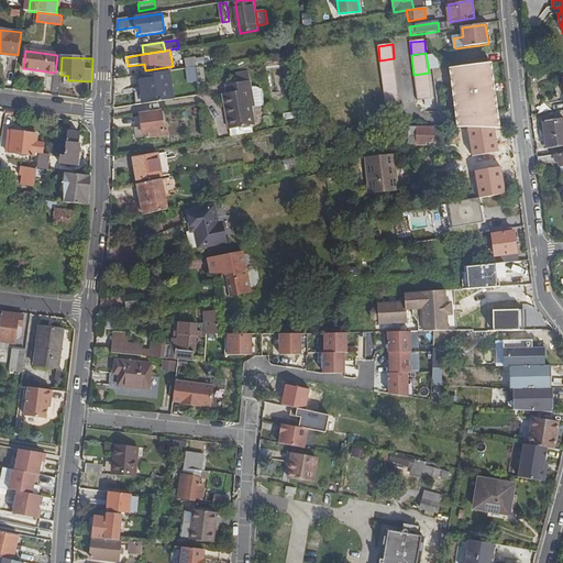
[(185,59),(187,68),(196,67),(205,66),(203,58),(196,59),(196,57),(185,59)]
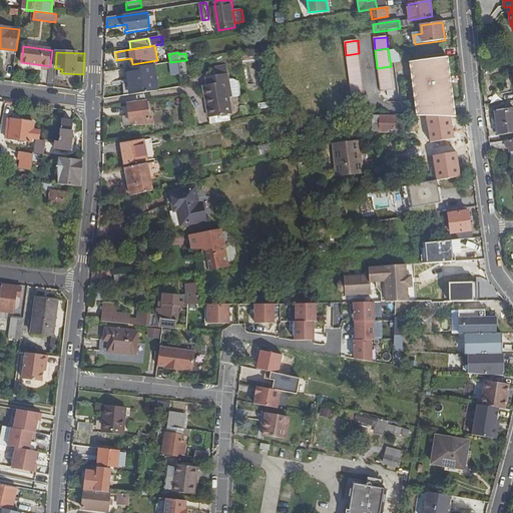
[(359,53),(346,55),(348,72),(361,70),(359,53)]
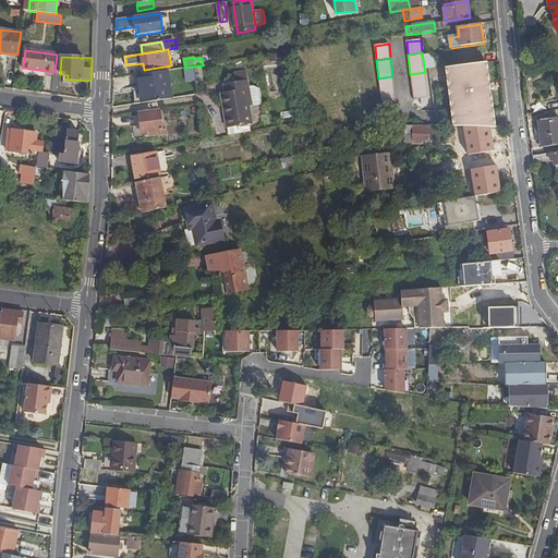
[(494,116),(486,63),(445,69),(451,113),(469,114),(470,112),(475,111),(475,117),(494,116)]
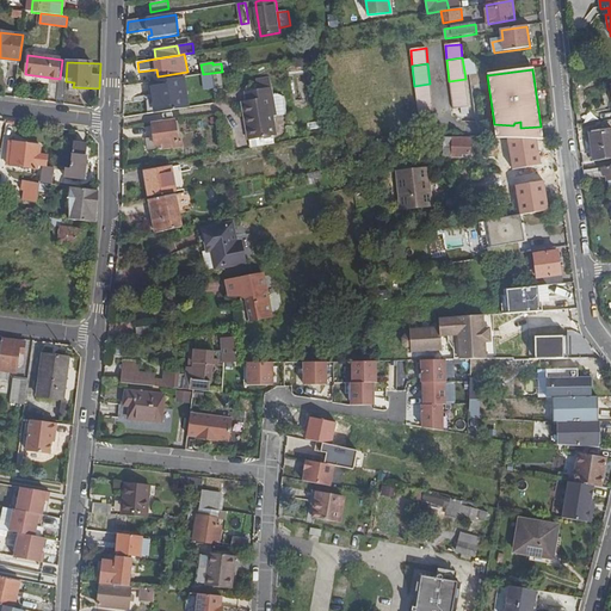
[(147,99),(149,115),(187,109),(183,78),(152,82),(154,98),(147,99)]
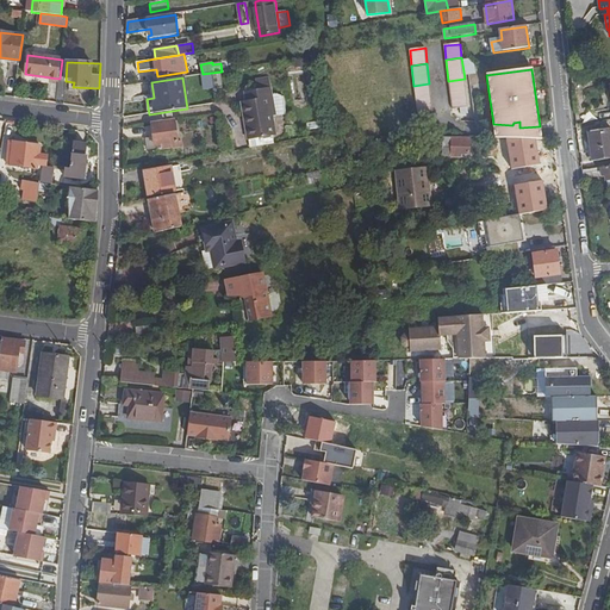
[(257,88),(272,86),(271,79),(256,81),(257,88)]
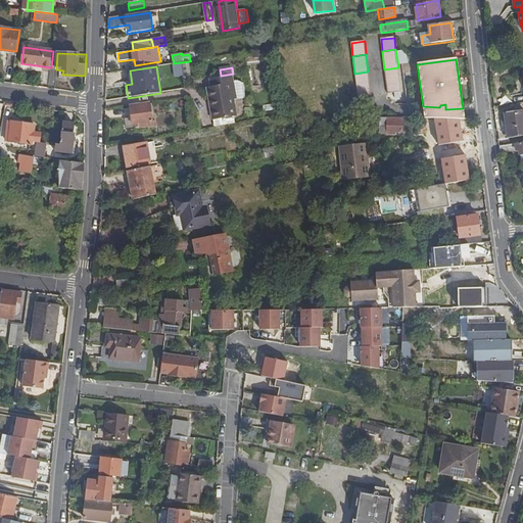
[(398,67),(384,69),(387,87),(399,84),(398,67)]
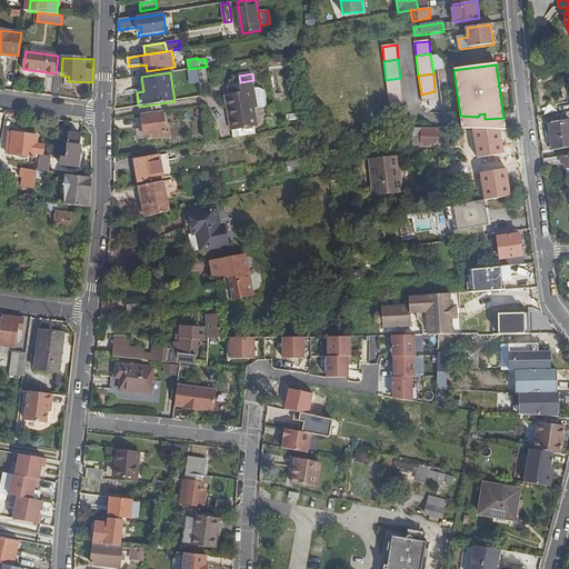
[(386,80),(389,100),(403,97),(400,78),(386,80)]
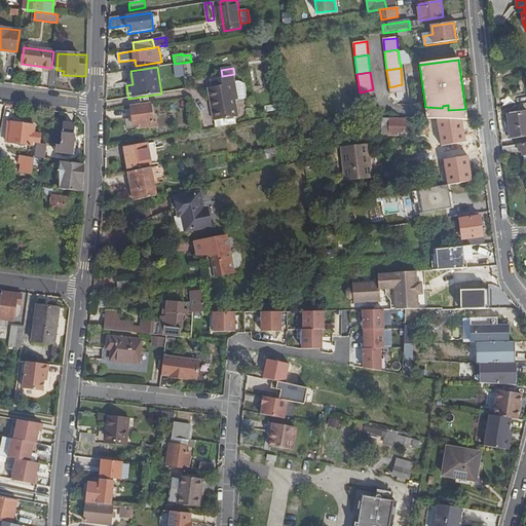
[(212,105),(215,127),(236,123),(235,117),(237,117),(235,101),(247,99),(245,84),(238,81),(235,82),(234,74),(222,76),(223,77),(212,79),(213,87),(211,87),(214,105),(212,105)]
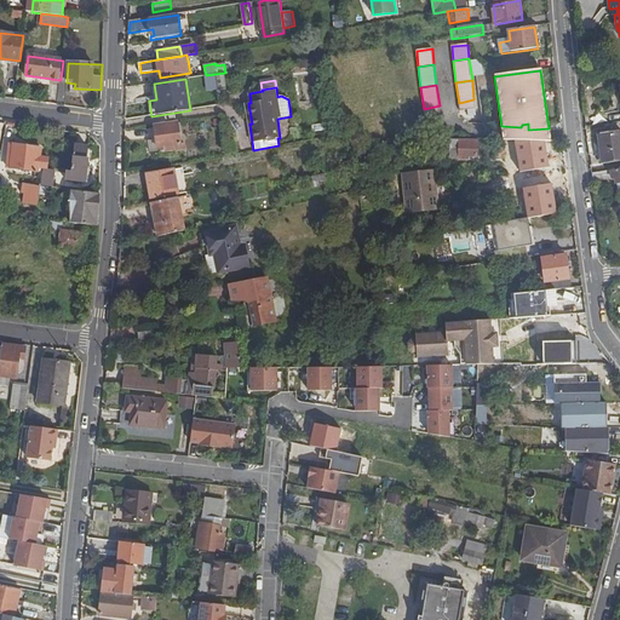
[(474,99),(459,103),(459,112),(476,109),(474,99)]
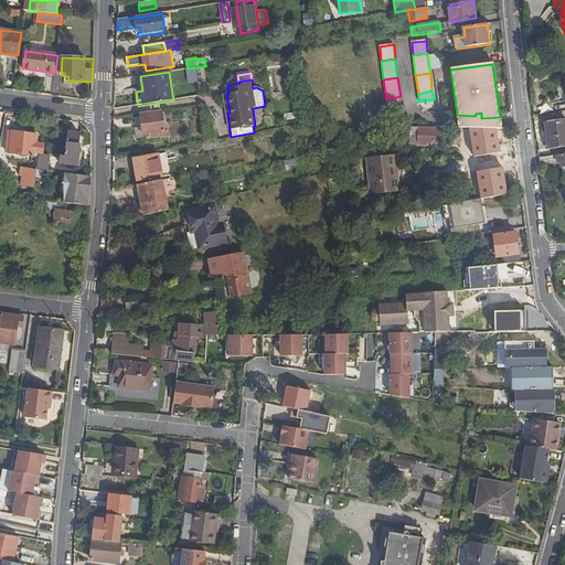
[(401,96),(386,99),(386,106),(401,104),(401,96)]
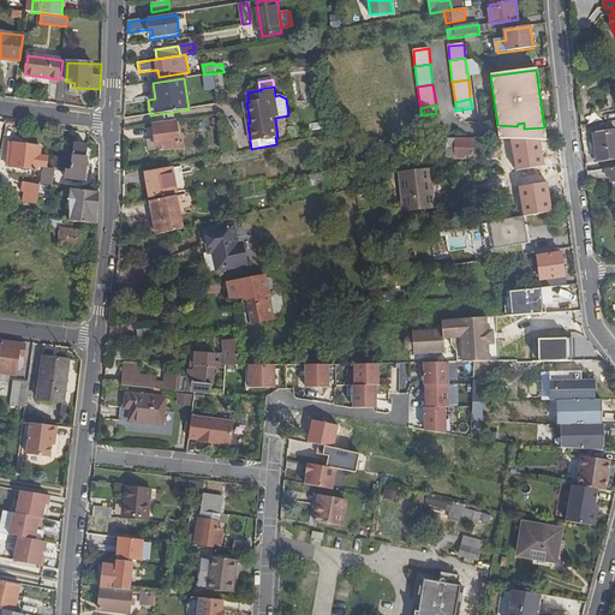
[(180,142),(178,121),(154,125),(154,127),(157,150),(166,149),(174,148),(174,150),(184,149),(183,142),(180,142)]
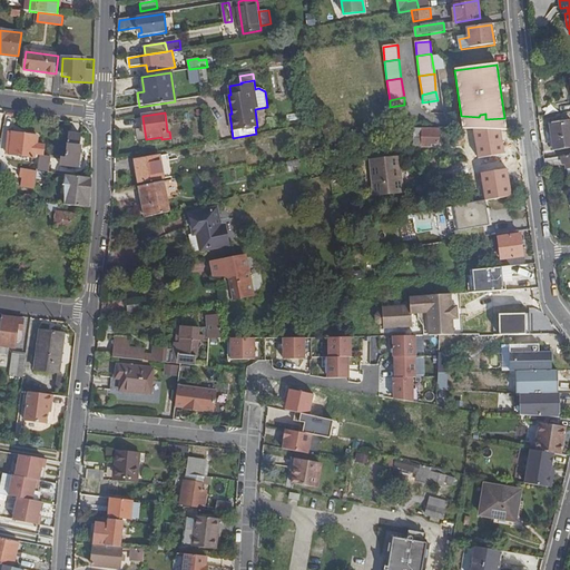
[(501,130),(507,130),(504,118),(485,119),(485,114),(480,115),(479,117),(461,116),(463,129),(473,129),(501,130)]
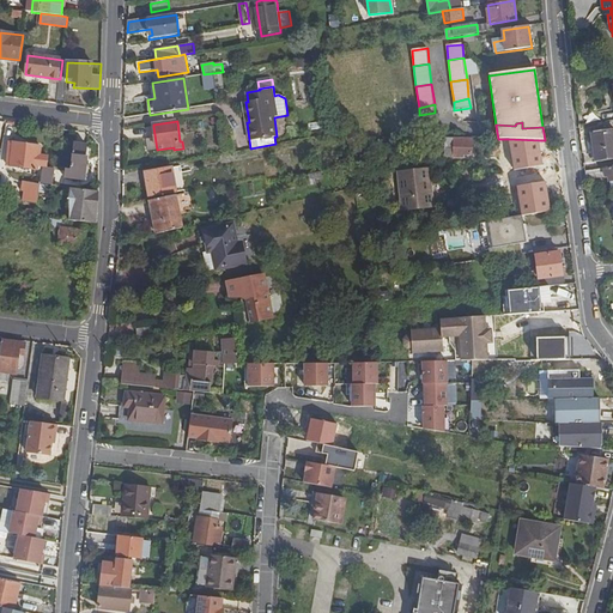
[(612,128),(592,133),(596,162),(612,159),(612,128)]
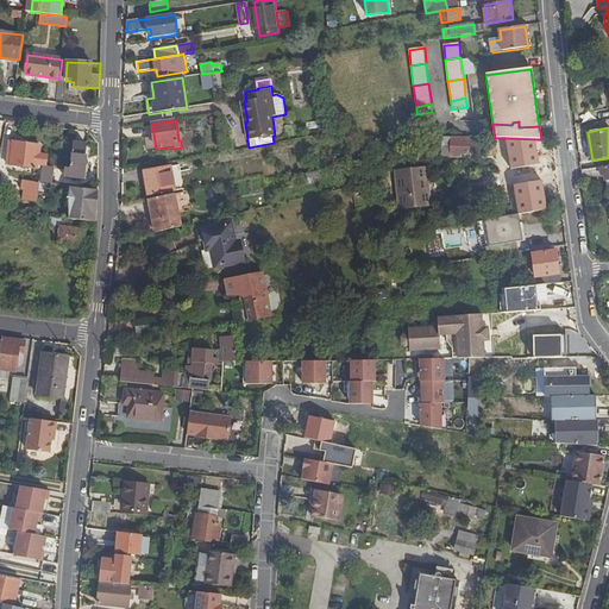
[(441,155),(441,136),(439,136),(438,144),(432,146),(432,155),(441,155)]
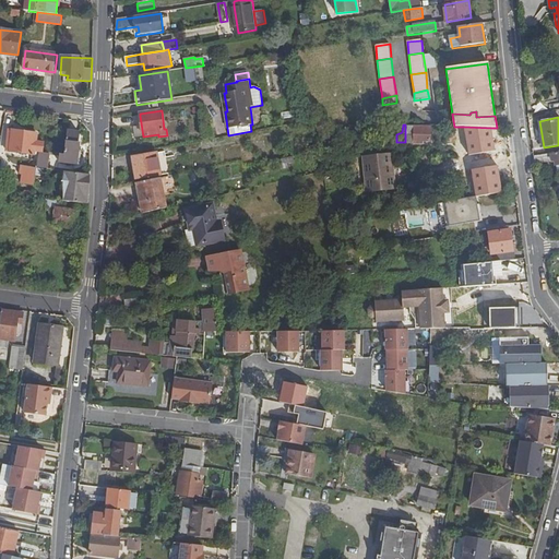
[(431,127),(415,127),(415,134),(407,134),(407,143),(423,143),(423,141),(431,141),(431,127)]
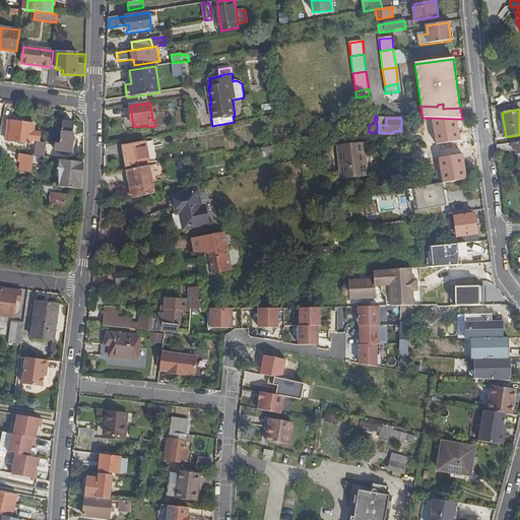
[(457,119),(432,118),(436,144),(461,140),(457,119)]
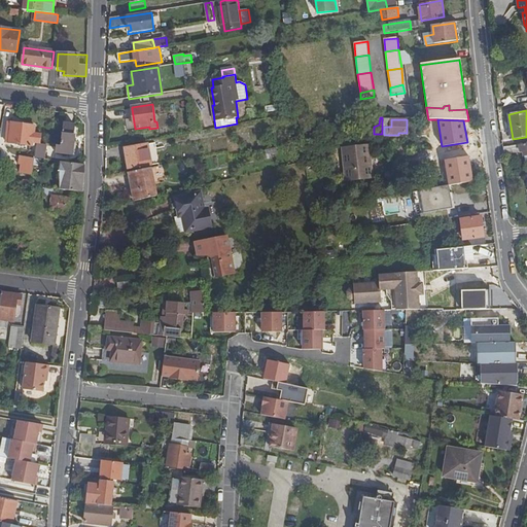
[(75,124),(64,121),(61,145),(57,145),(57,152),(73,154),(75,135),(73,135),(75,124)]
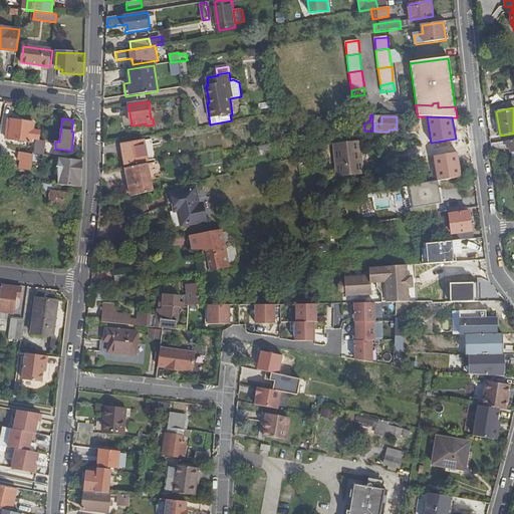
[(35,139),(39,140),(40,131),(33,130),(34,122),(8,119),(5,139),(10,139),(9,144),(27,146),(28,141),(35,142),(35,139)]
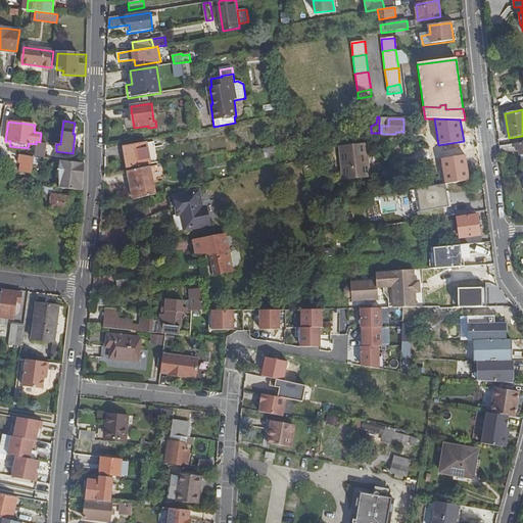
[(256,127),(247,128),(250,143),(258,142),(256,127)]
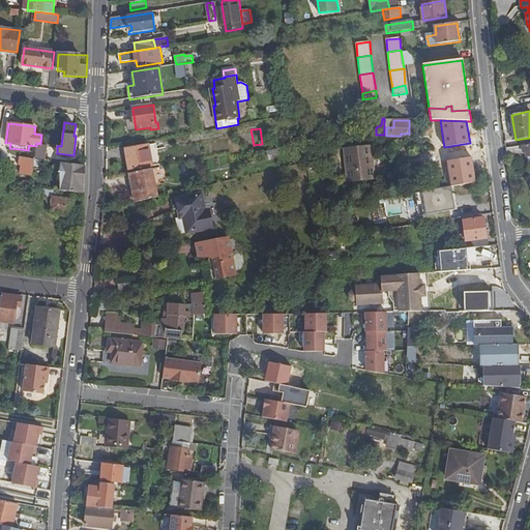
[(529,144),(507,148),(508,155),(527,152),(529,165),(529,144)]
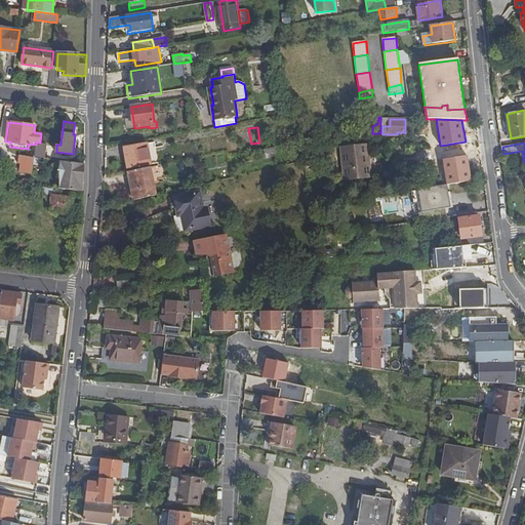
[(148,144),(125,148),(128,168),(152,164),(148,144)]
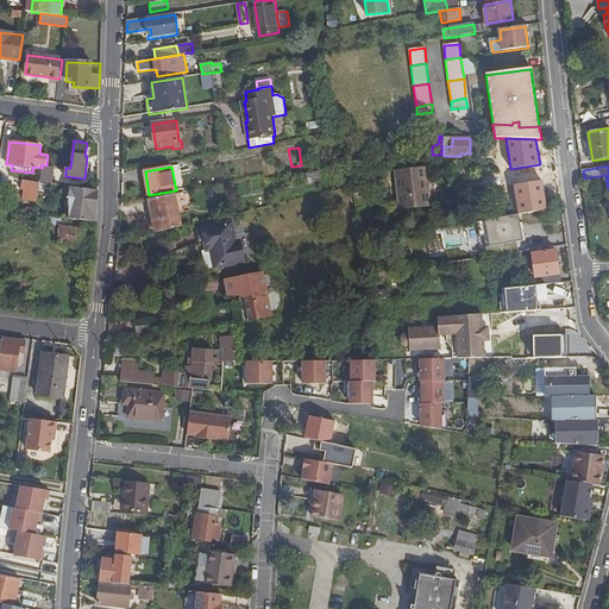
[(439,203),(437,179),(393,183),(395,195),(413,193),(413,195),(422,194),(424,206),(439,203)]
